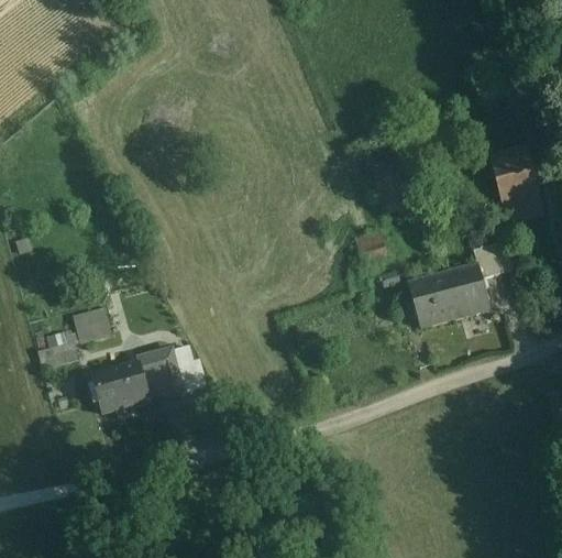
[(542,212),(524,142),(487,151),(505,221),(542,212)]
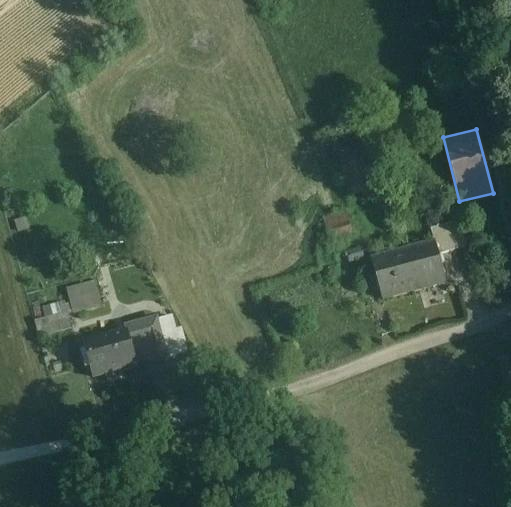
[(346,211),(324,218),(330,238),(353,231),(346,211)]
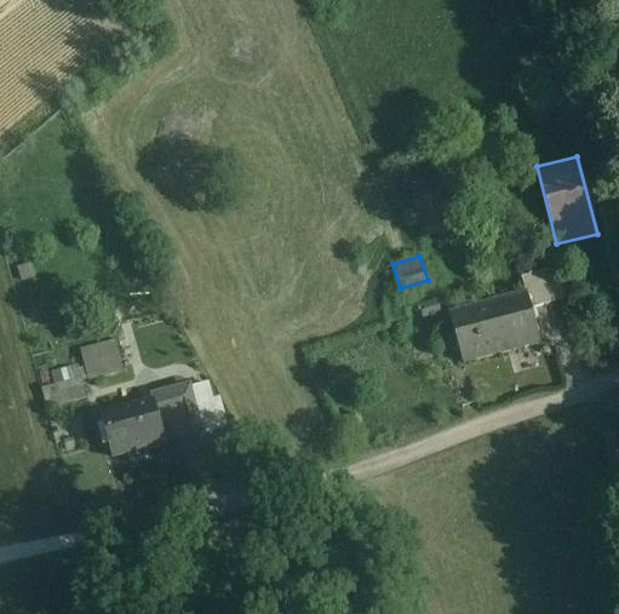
[(563,260),(520,273),(525,287),(529,300),(572,288),(563,260)]
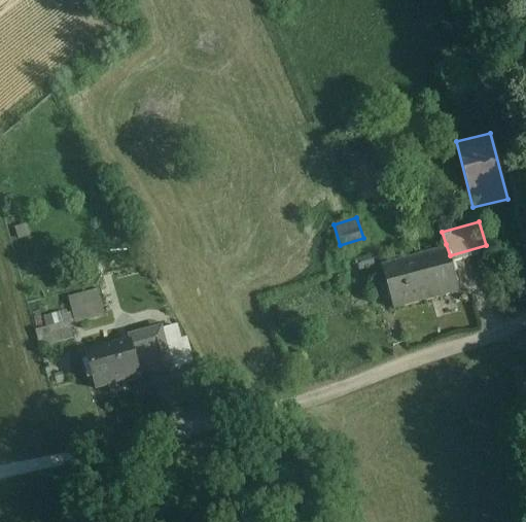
[(446,244),(380,263),(392,306),(458,287),(450,255),(446,244)]
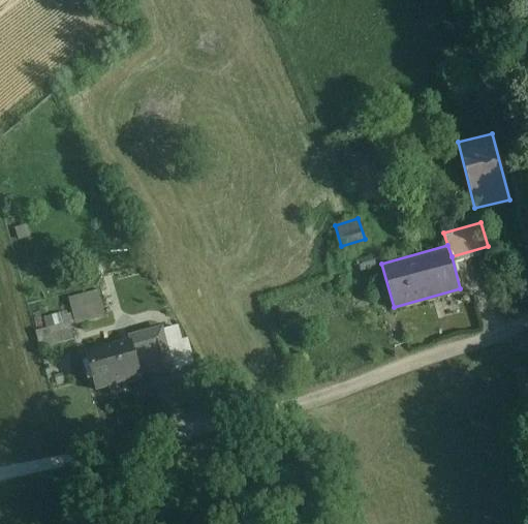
[(373,250),(351,256),(356,272),(377,266),(373,250)]
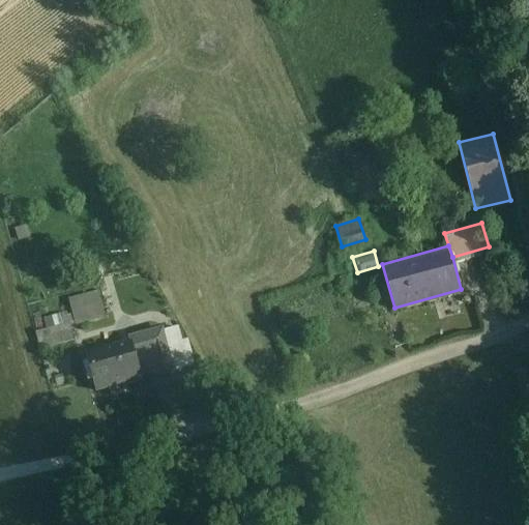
[(98,287),(69,291),(74,318),(103,314),(98,287)]
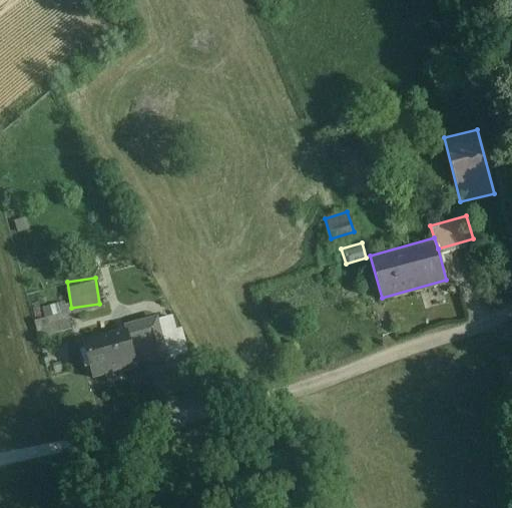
[(31,305),(39,336),(72,327),(64,296),(31,305)]
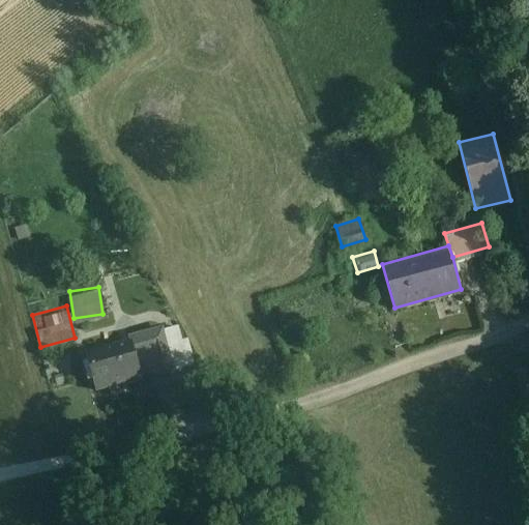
[(179,323),(133,334),(141,375),(188,363),(179,323)]
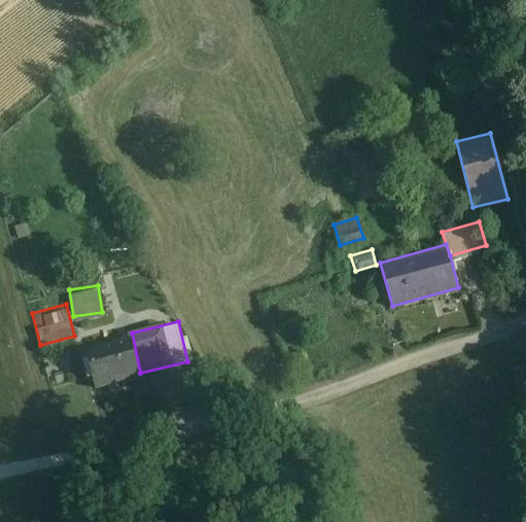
[(132,336),(85,345),(95,387),(141,377),(140,373),(132,336)]
